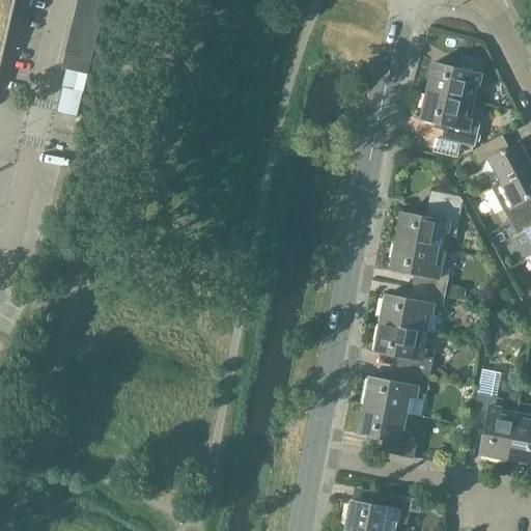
[(0,0),(0,70),(16,0),(0,0)]
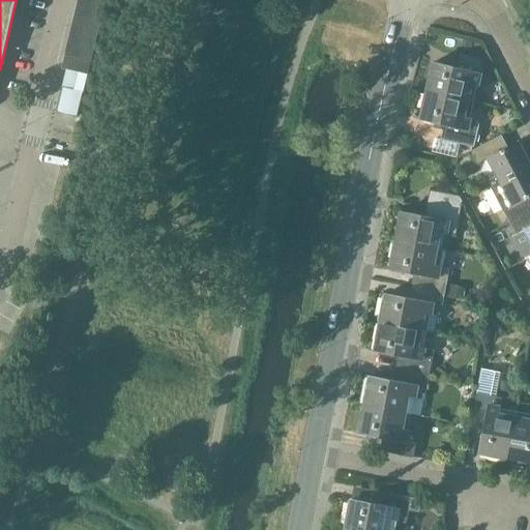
[(100,20),(104,7),(78,1),(75,13),(100,20)]
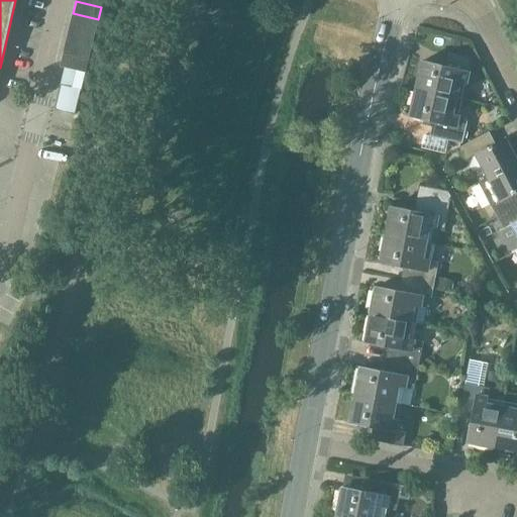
[(95,32),(98,19),(73,13),(70,26),(95,32)]
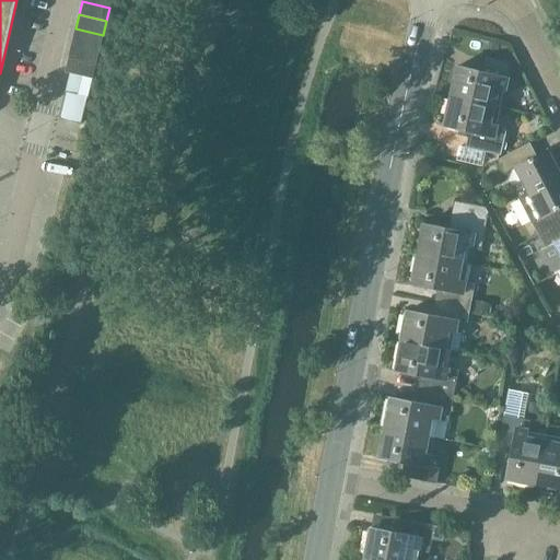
[(100,49),(103,35),(76,28),(72,43),(100,49)]
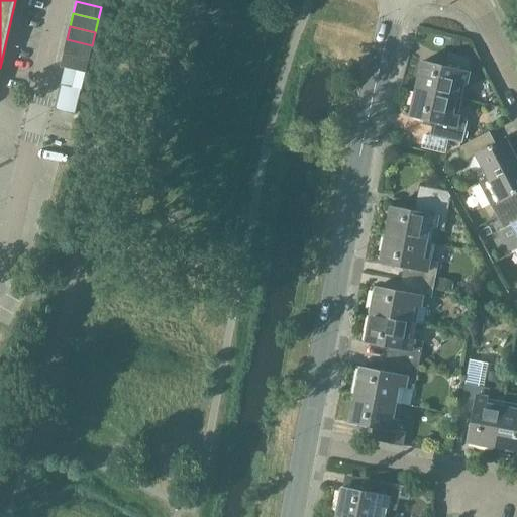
[(89,60),(92,45),(67,39),(64,54),(89,60)]
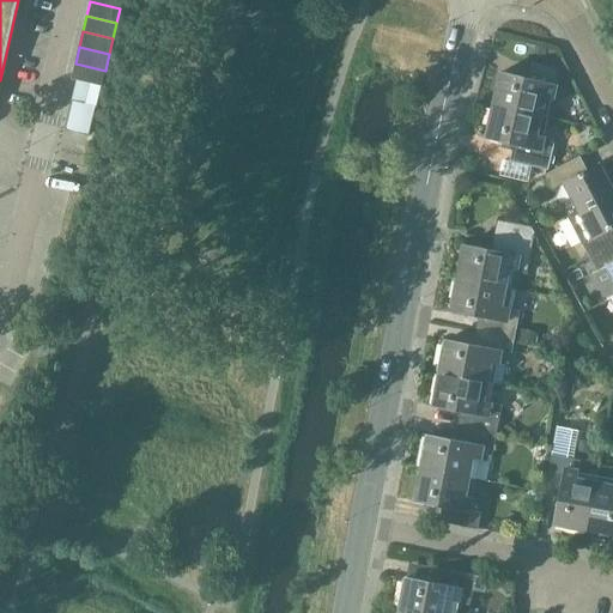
[(502,73),(493,105),(538,116),(541,97),(552,99),(559,70),(532,62),(528,79),(502,73)]
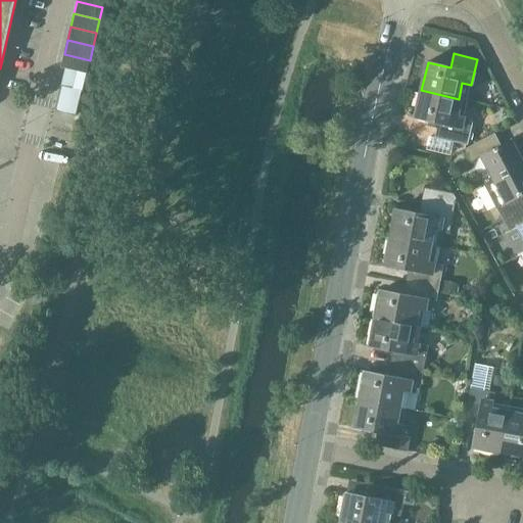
[(87,74),(90,60),(64,54),(60,67),(64,68),(77,72),(87,74)]
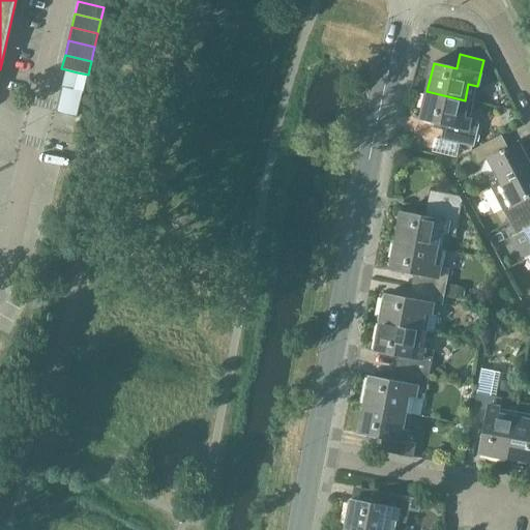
[(78,72),(65,69),(57,106),(78,111),(82,92),(74,91),(78,72)]
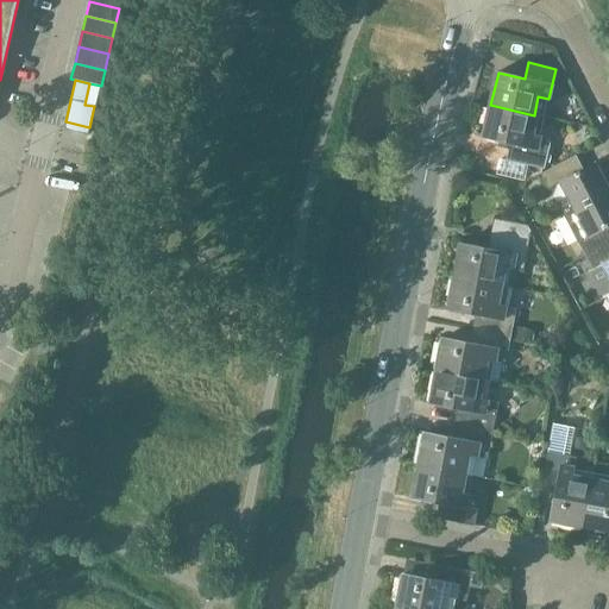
[(490,105),(483,138),(509,144),(506,161),(545,170),(551,144),(547,138),(529,135),(534,115),(490,105)]
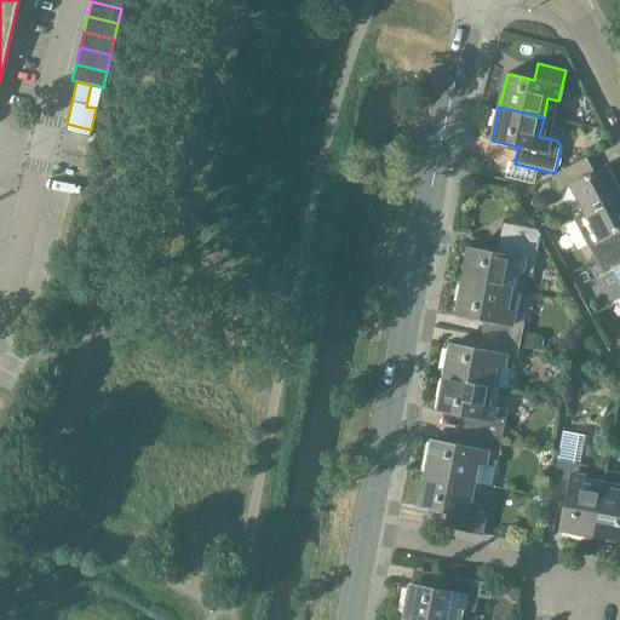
[(584,214),(619,195),(619,191),(607,166),(593,173),(586,160),(552,177),(560,191),(569,187),(584,214)]
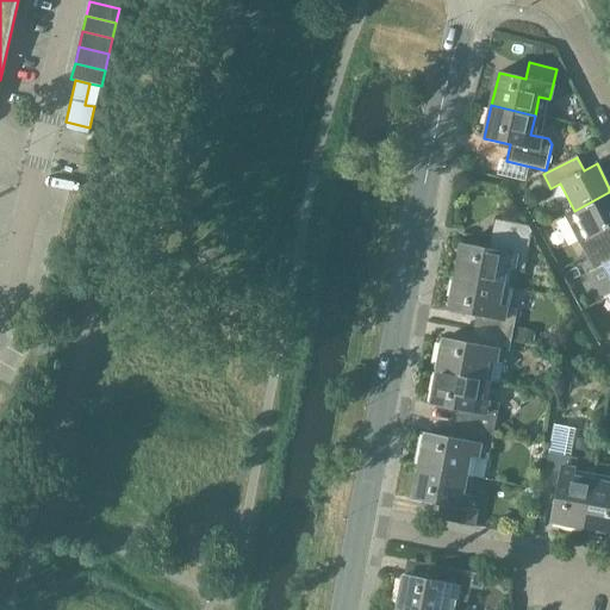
[(609,192),(574,211),(589,237),(579,243),(586,256),(609,243),(609,192)]
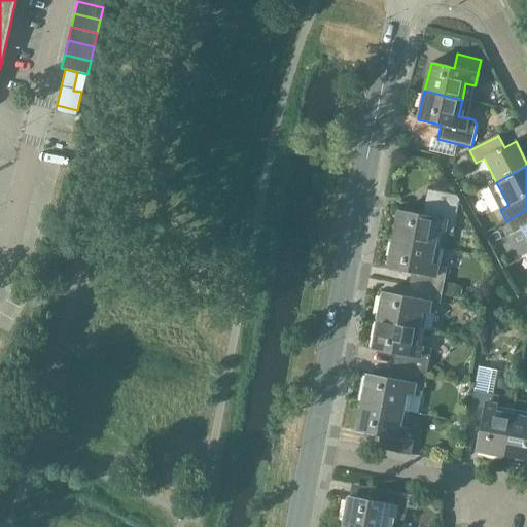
[(393,240),(441,249),(444,233),(453,234),(459,202),(456,195),(427,189),(422,215),(398,211),(393,240)]
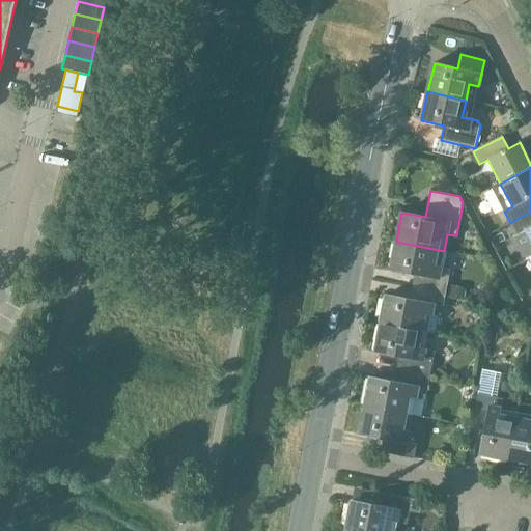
[(530,212),(510,223),(516,235),(525,231),(530,242),(530,212)]
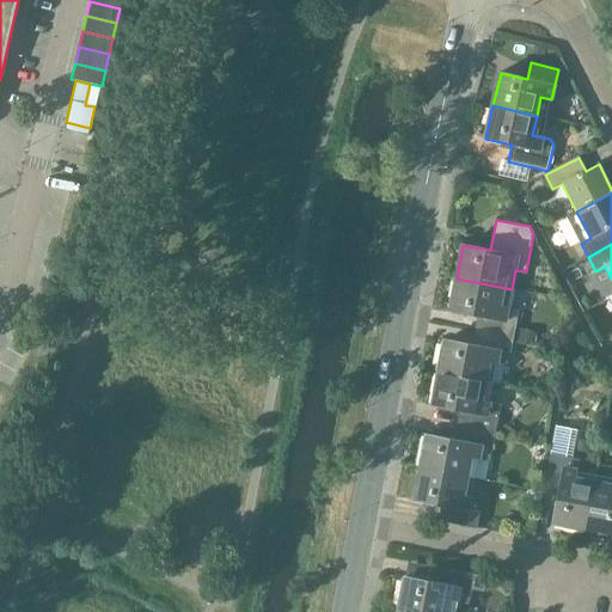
[(475,331),(513,338),(520,340),(525,311),(510,308),(514,289),(512,289),(457,279),(451,312),(477,317),(475,331)]
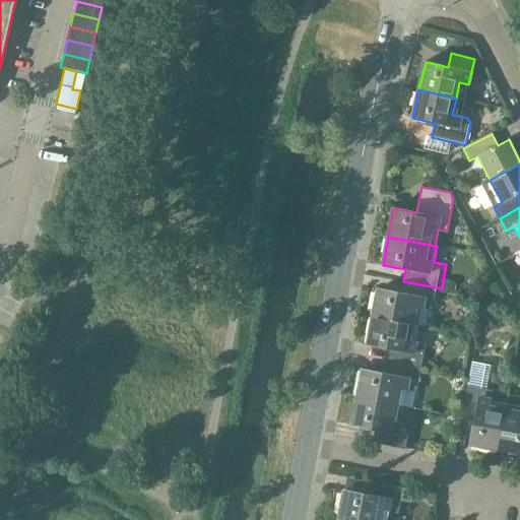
[(378,288),(373,317),(419,326),(425,327),(428,311),(423,310),(425,299),(434,301),(436,287),(403,281),(401,293),(378,288)]
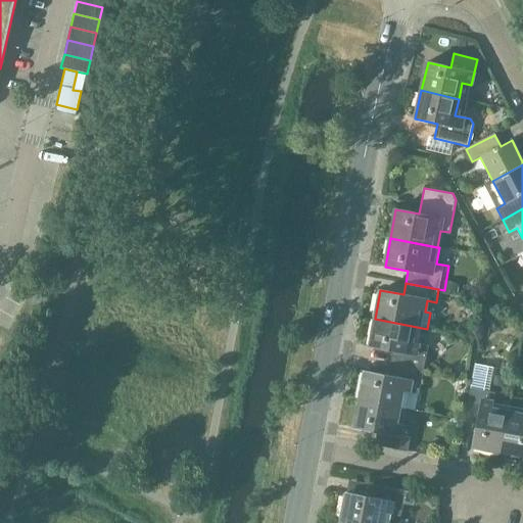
[(390,364),(423,370),(428,345),(419,343),(422,328),(375,319),(369,347),(392,351),(390,364)]
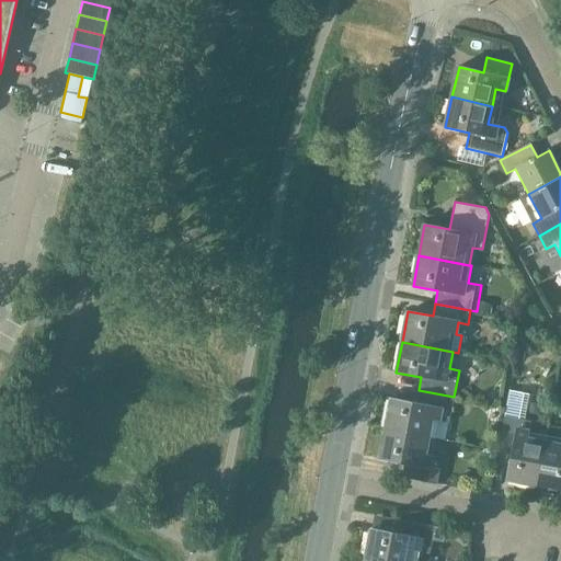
[(449,423),(454,397),(419,390),(415,403),(391,399),(386,430),(435,438),(438,421),(449,423)]
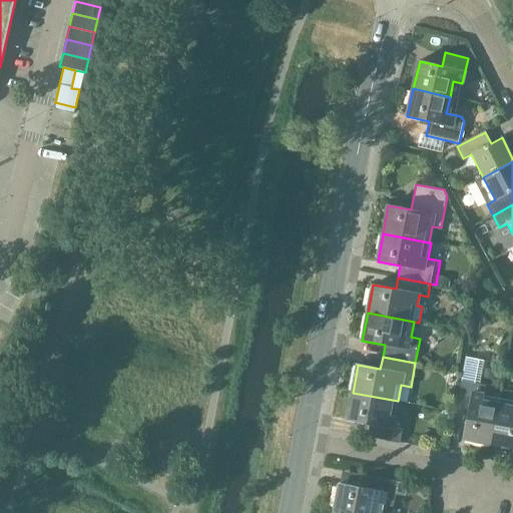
[(491,445),(500,399),(484,396),(486,387),(462,382),(455,415),(467,417),(463,439),(491,445)]
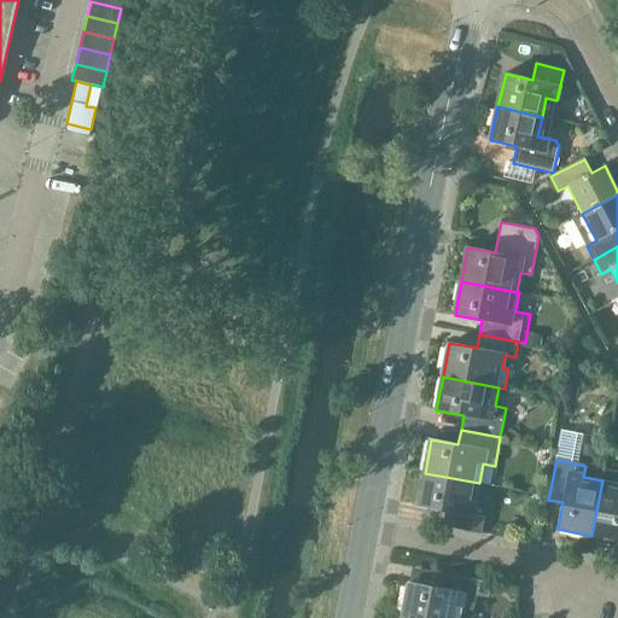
[(479,483),(425,473),(418,506),(445,512),(442,526),(482,534),(488,505),(476,502),(479,483)]
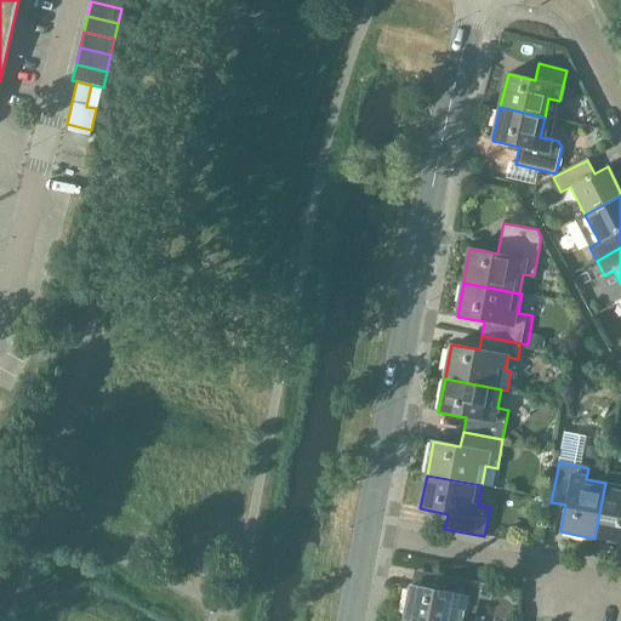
[(620,486),(605,483),(594,539),(620,543),(620,486)]
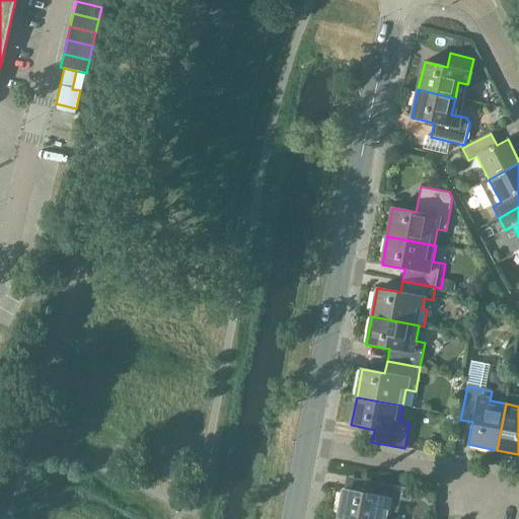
[(344,490),(338,518),(345,518),(385,518),(387,510),(396,512),(401,488),(368,482),(366,494),(344,490)]
